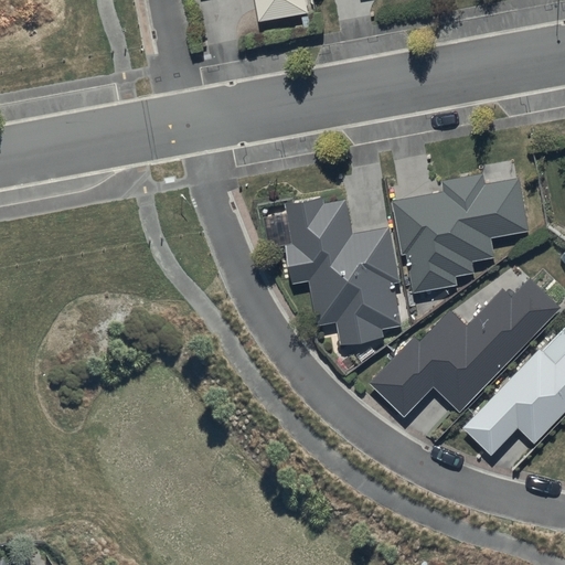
[(256,0),(260,20),(310,11),(308,0),(256,0)]
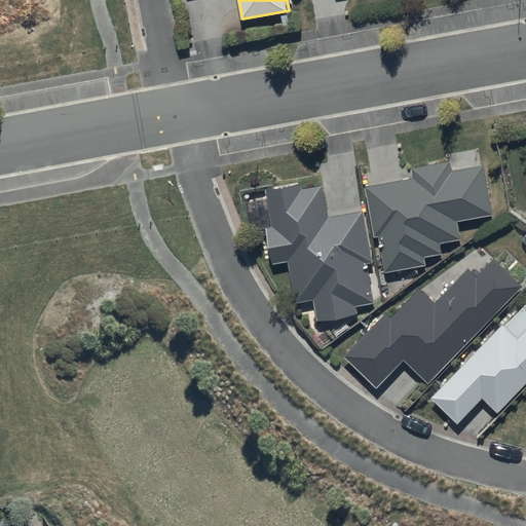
[(412,177),(366,186),(375,235),(377,234),(384,270),(425,262),(424,255),(442,251),(440,240),(460,236),(457,220),(493,213),(484,163),(452,170),(450,159),(411,167),(412,177)]
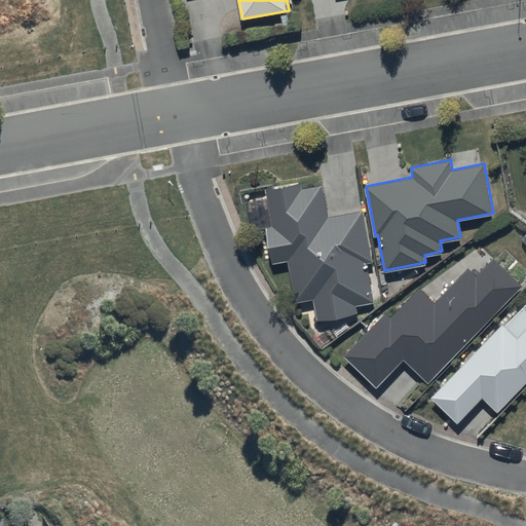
[(372,258),(361,210),(329,217),(321,183),(302,187),(300,181),(266,188),(274,226),(265,229),(273,263),(288,260),(297,301),(312,297),(317,321),(357,311),(355,305),(374,301),(365,260),(372,258)]
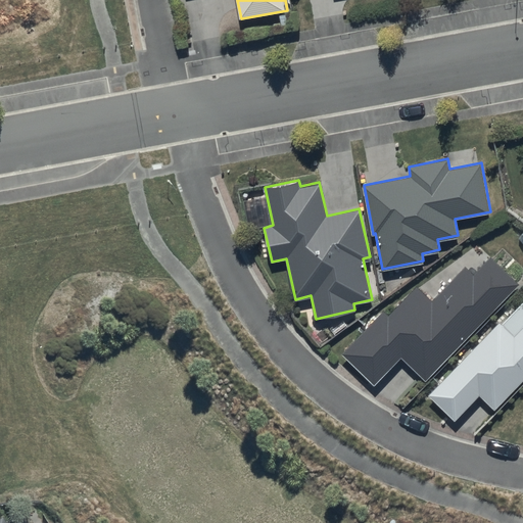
[(384,310),(342,352),(374,384),(400,357),(425,381),(520,284),(491,256),(475,274),(465,265),(431,299),(417,285),(388,315),(384,310)]
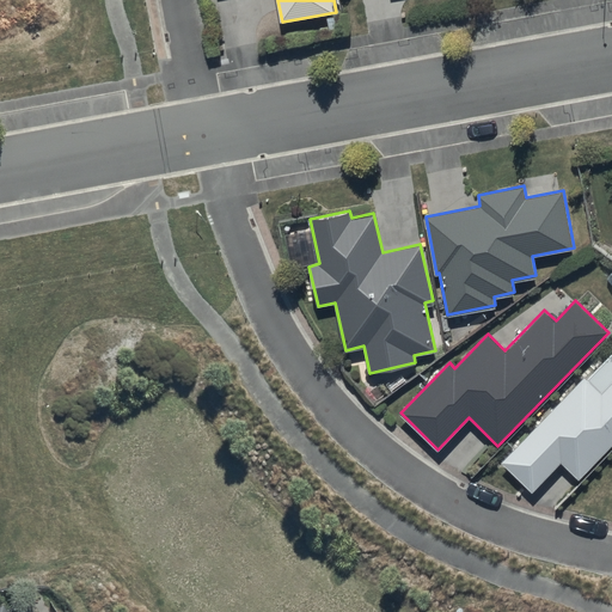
[(585,377),(501,460),(532,491),(562,460),(579,477),(611,442),(611,354),(587,379),(585,377)]
